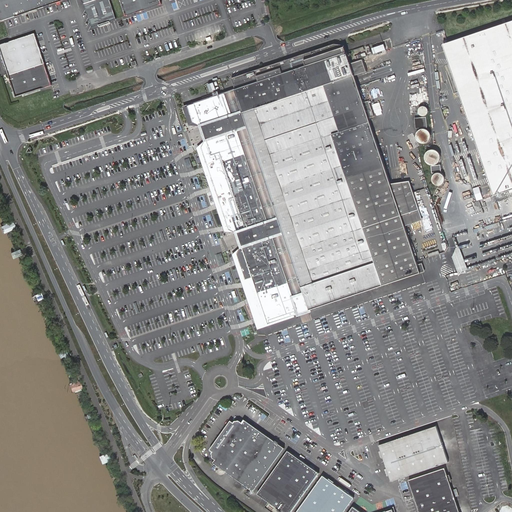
[(62,0),(0,0),(0,15),(2,21),(63,1),(62,0)]
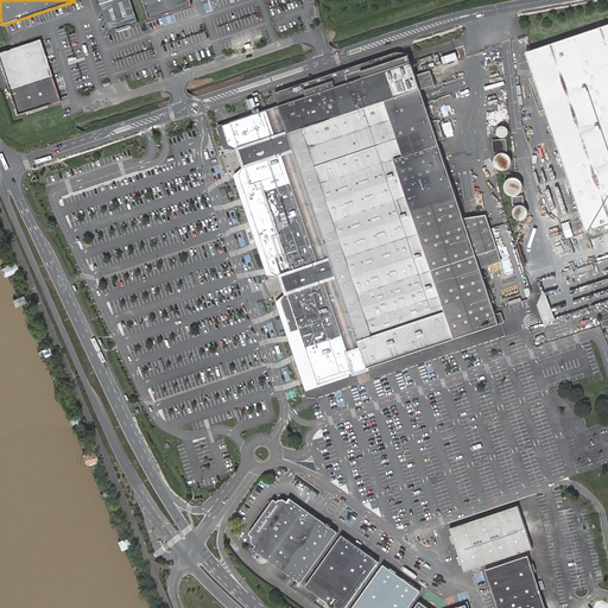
[(131,0),(99,0),(111,32),(139,24),(131,0)]
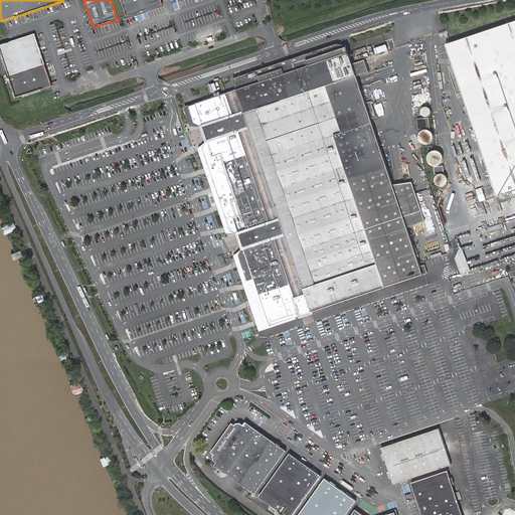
[(121,0),(127,15),(162,4),(160,0),(121,0)]
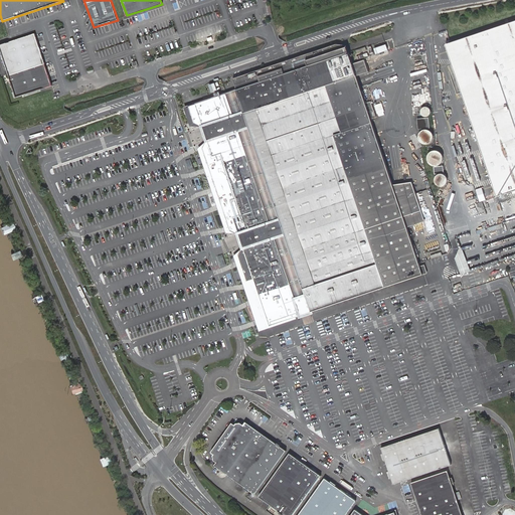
[(494,144),(483,148),(498,196),(514,190),(514,20),(460,39),(494,144)]
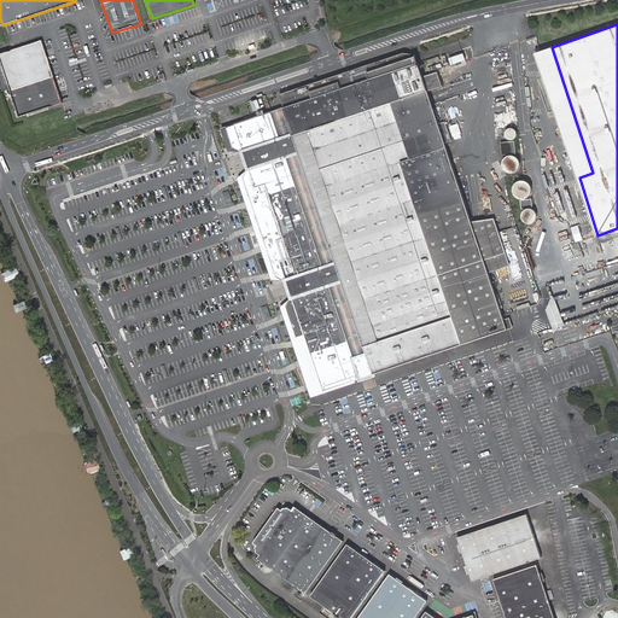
[(35,40),(0,51),(0,77),(13,116),(56,103),(35,40)]
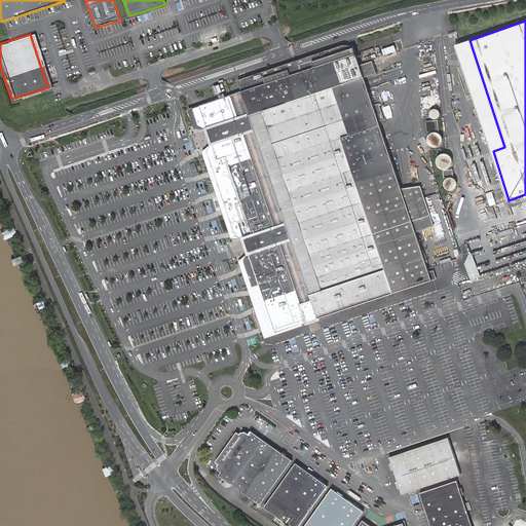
[(459,43),(457,44),(493,151),(504,147),(470,40),(459,43)]
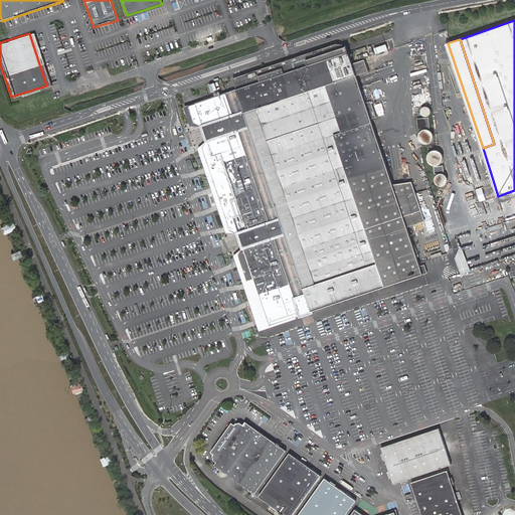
[(195,123),(202,125),(205,133),(207,140),(203,148),(230,230),(235,233),(238,241),(240,247),(239,255),(247,282),(254,279),(270,326),(298,317),(305,314),(323,308),(425,274),(427,274),(424,265),(419,267),(418,263),(407,227),(425,221),(411,182),(392,184),(371,119),(376,117),(371,101),(365,103),(356,75),(368,71),(364,59),(352,63),(348,52),(346,45),(336,43),(233,78),(237,90),(230,93),(205,101),(196,104),(189,106),(195,123)]
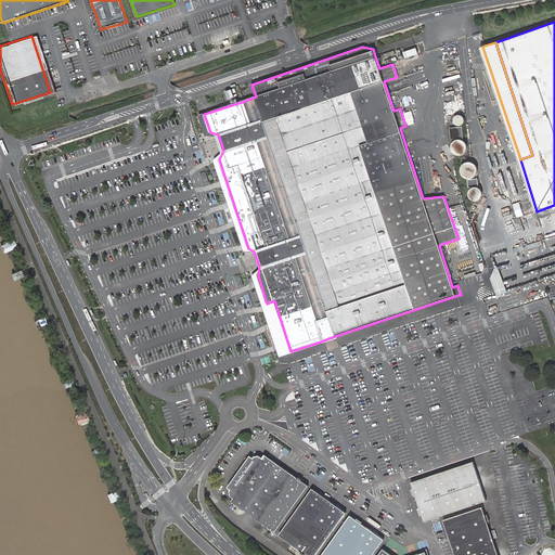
[(415,48),(402,52),(404,59),(417,54),(415,48)]
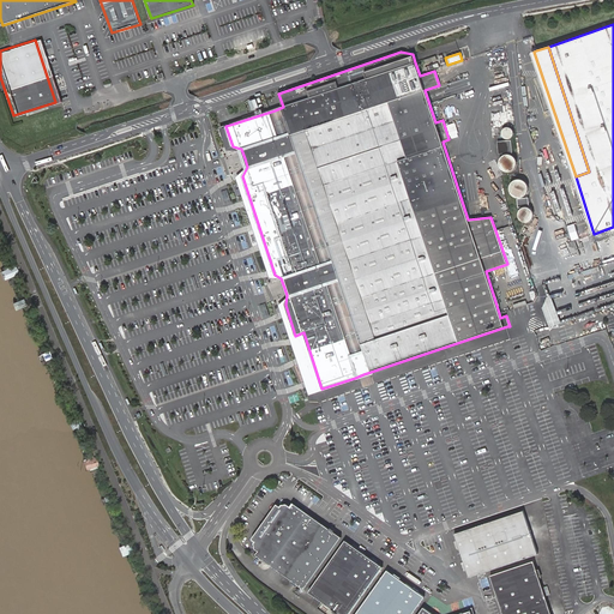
[(233,146),(226,126),(223,127),(220,128),(227,150),(229,150),(241,149),(233,146)]
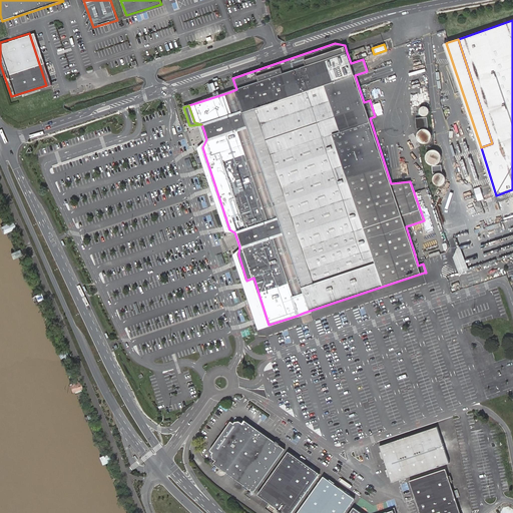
[(420,112),(421,114),(422,115),(423,115),(424,116),(425,116),(426,115),(427,115),(428,115),(428,114),(429,113),(430,112),(430,110),(429,109),(429,108),(428,107),(427,107),(427,106),(426,106),(425,106),(424,106),(423,106),(422,107),(421,107),(421,108),(420,109),(420,110),(420,111),(420,112)]
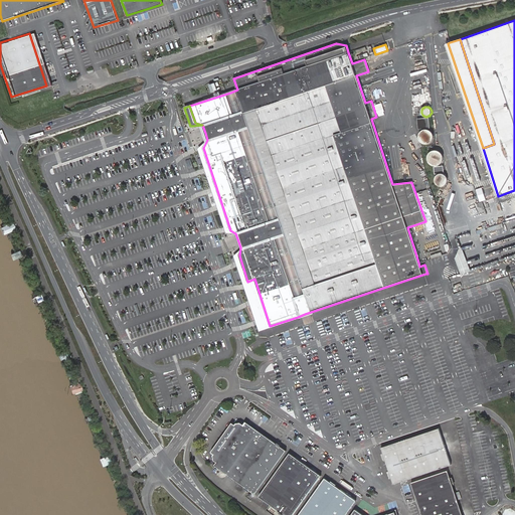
[(428,118),(417,119),(418,129),(430,128),(428,118)]
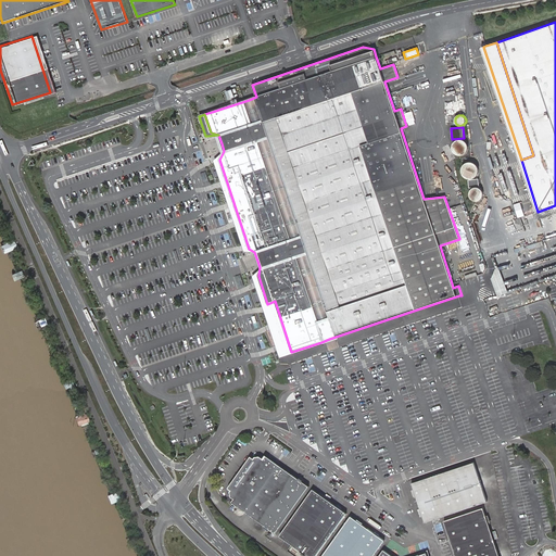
[(466,142),(465,141),(464,140),(460,140),(459,139),(458,140),(456,140),(455,141),(454,142),(453,143),(452,147),(452,148),(452,149),(453,151),(453,152),(455,153),(457,155),(458,155),(459,155),(460,155),(463,155),(465,154),(466,153),(467,152),(467,151),(468,148),(468,147),(467,144),(467,143),(466,142)]
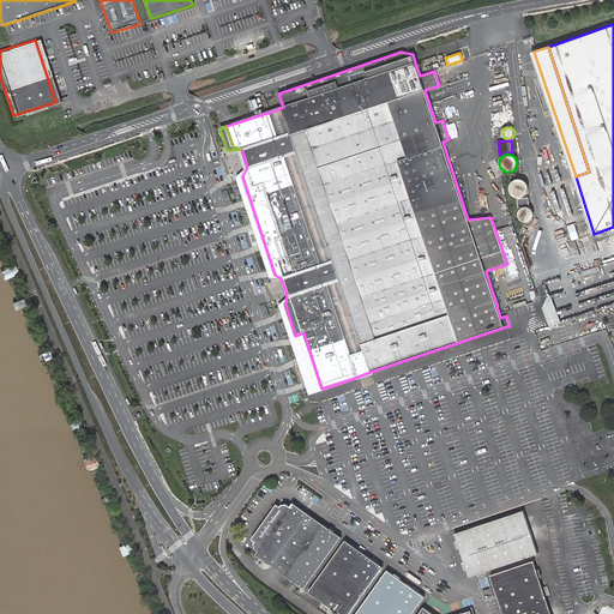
[(242,176),(247,167),(239,176),(236,179),(270,276),(272,277),(281,278),(275,275),(242,176)]
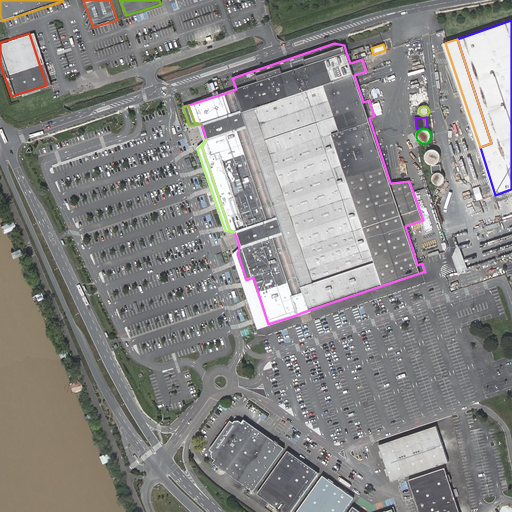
[(429,150),(427,152),(426,153),(425,156),(425,158),(425,160),(426,162),(427,163),(429,164),(431,165),(432,165),(434,165),(437,164),(438,164),(439,163),(440,162),(441,159),(441,158),(441,156),(440,154),(439,152),(438,151),(437,150),(435,149),(433,149),(431,149),(429,150)]
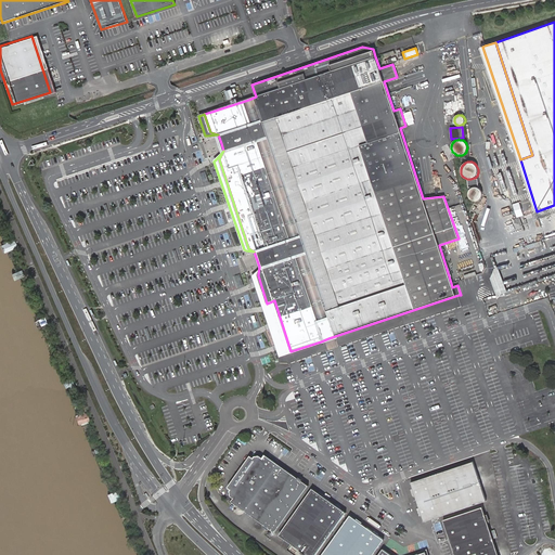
[(470,190),(469,192),(469,195),(470,197),(472,198),(473,199),(474,201),(475,201),(478,201),(479,201),(481,198),(482,197),(482,196),(483,194),(483,193),(482,190),(481,190),(481,189),(479,188),(477,186),(474,186),(473,188),(472,189),(470,190)]
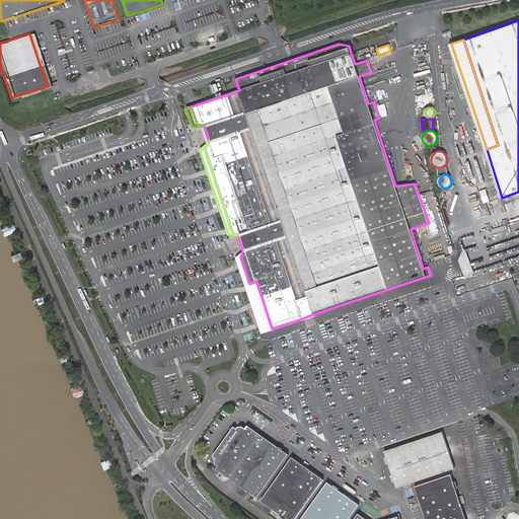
[(241,257),(242,249),(237,254),(235,256),(261,331),(263,331),(272,328),(256,281),(249,284),(241,257)]
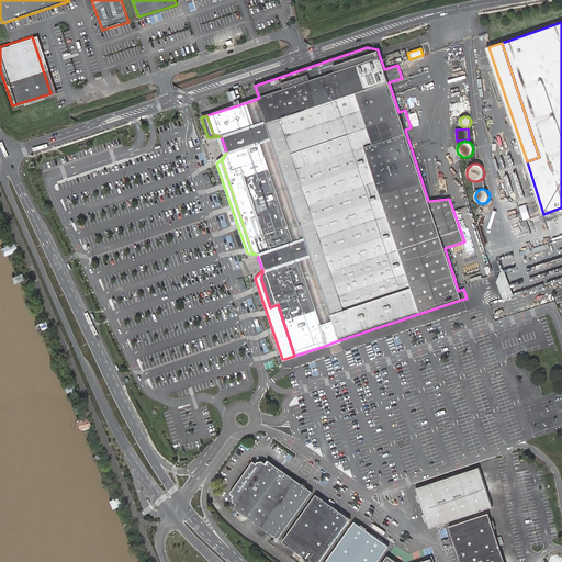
[(502,281),(507,299),(517,295),(509,270),(507,271),(502,281)]
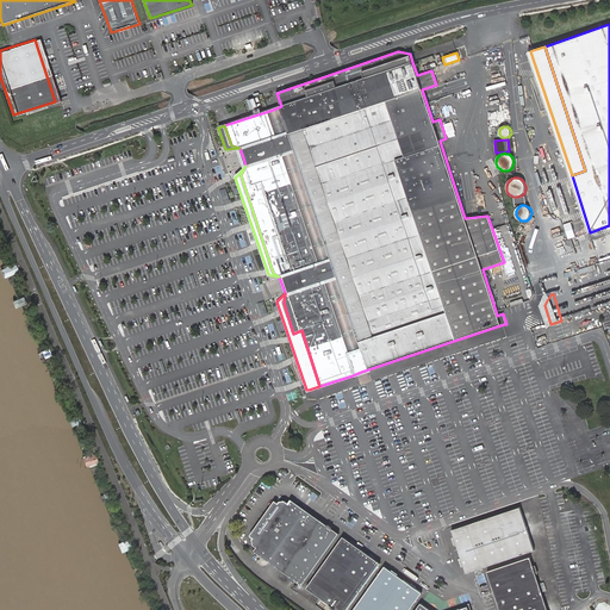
[(261,514),(248,534),(251,536),(250,539),(250,541),(250,542),(251,543),(254,546),(250,551),(298,585),(335,533),(329,529),(328,526),(323,522),(319,522),(287,498),(285,503),(281,499),(280,500),(279,500),(278,499),(277,500),(275,502),(274,500),(272,499),(261,514)]
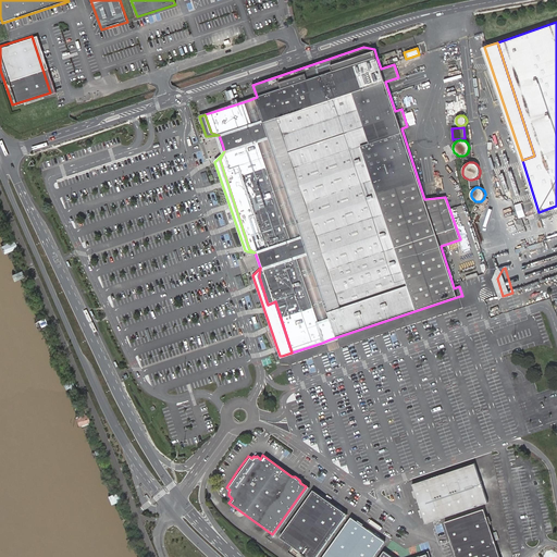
[(461,471),(411,487),(412,494),(411,496),(412,499),(415,499),(418,509),(419,512),(418,515),(419,519),(421,519),(423,527),(465,512),(486,505),(483,497),(474,467),(461,471)]
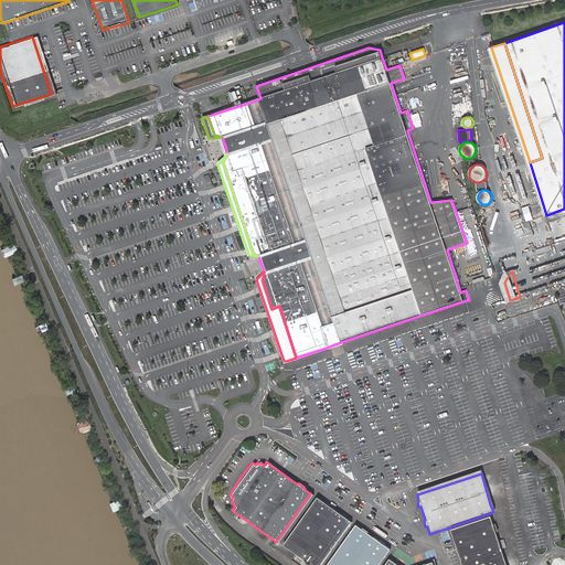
[(309,564),(318,564),(349,522),(344,519),(343,515),(340,512),(336,512),(327,507),(327,503),(324,501),(323,501),(320,501),(315,497),(306,509),(281,545),(309,564)]
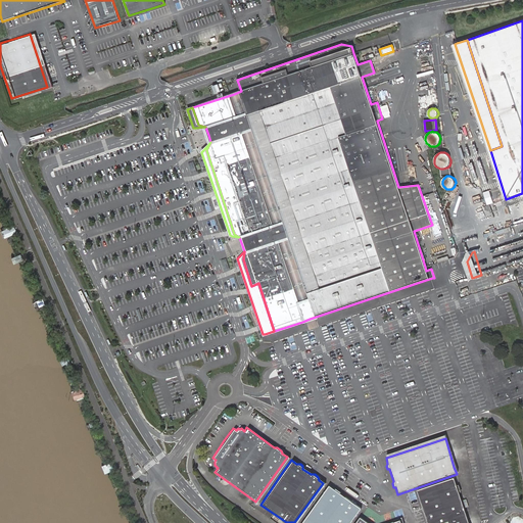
[(417,494),(425,522),(466,522),(462,508),(454,482),(437,487),(417,494)]
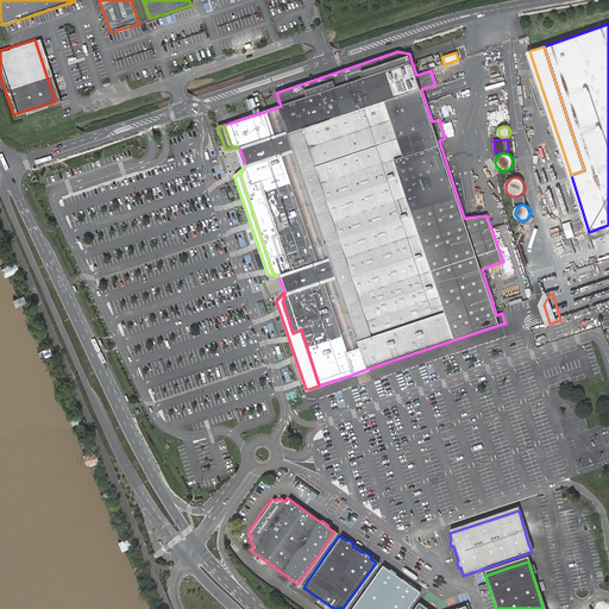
[(381,566),(349,608),(405,608),(416,592),(413,589),(413,585),(408,582),(405,583),(395,576),(395,572),(389,569),(385,569),(381,566)]
